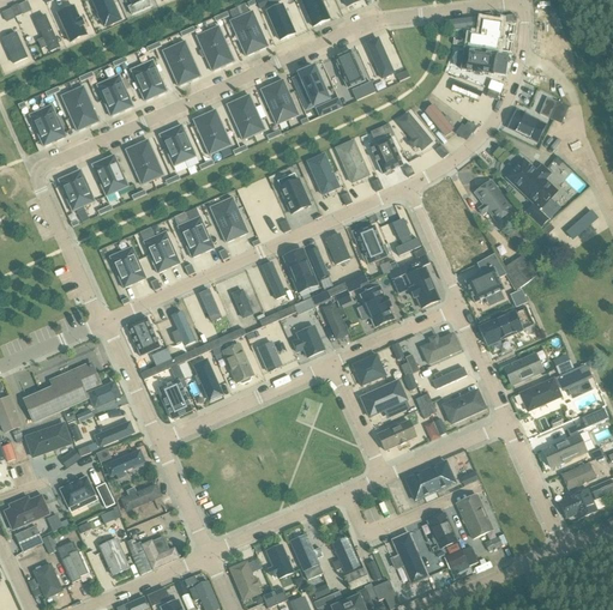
[(62,0),(74,28),(90,20),(80,0),(62,0)]
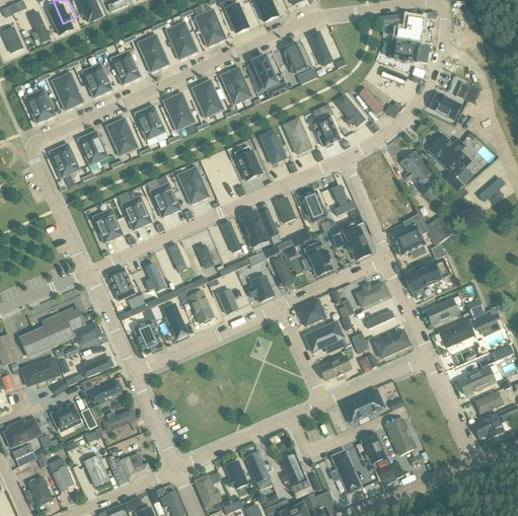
[(85,23),(92,20),(84,0),(78,0),(75,1),(85,23)]
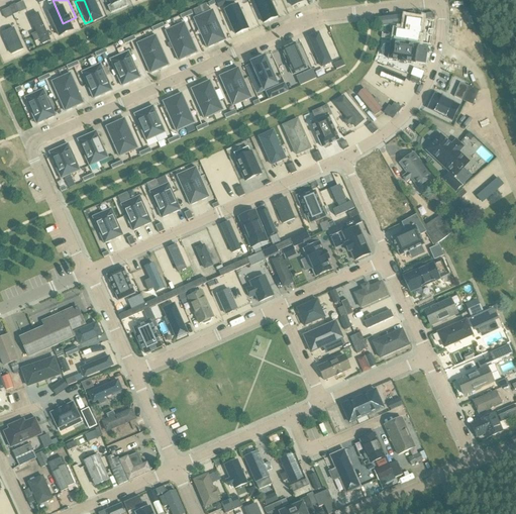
[(92,0),(99,16),(107,12),(101,0),(92,0)]
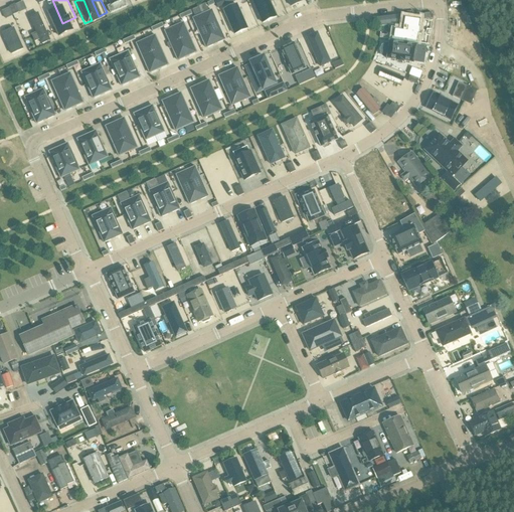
[(126,3),(125,0),(115,0),(111,2),(107,4),(110,10),(126,3)]
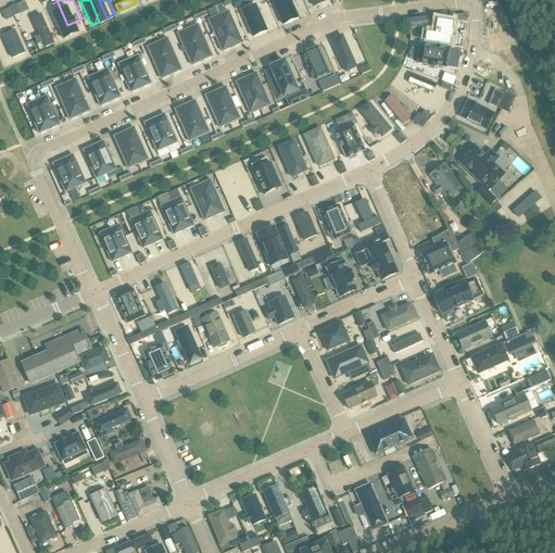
[(273,0),(282,22),(298,15),(290,0),(273,0)]
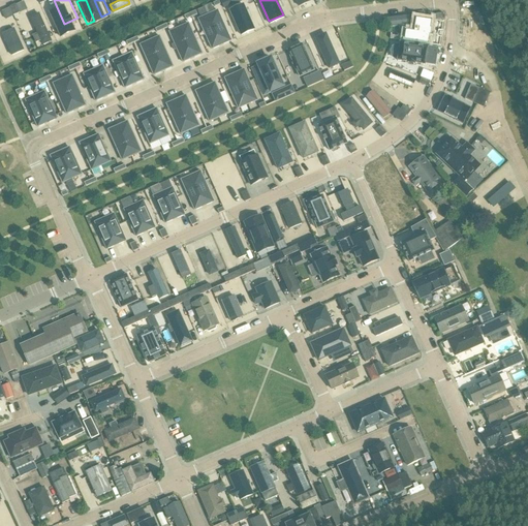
[(14,1),(8,4),(12,12),(19,10),(14,1)]
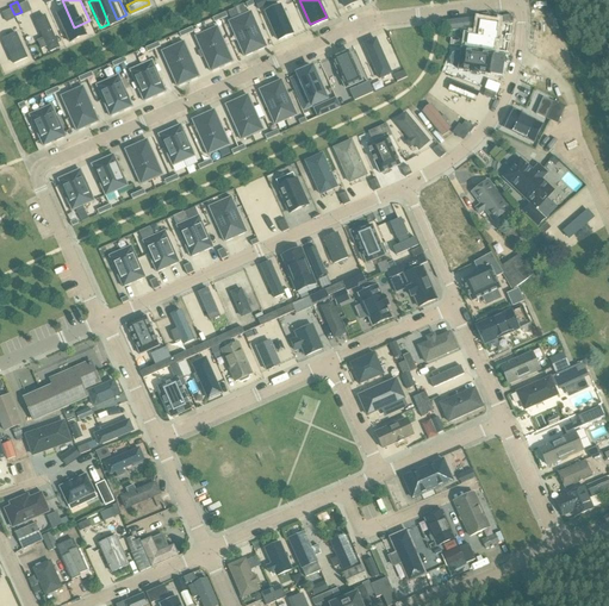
[(277,37),(292,31),(279,2),(263,8),(277,37)]
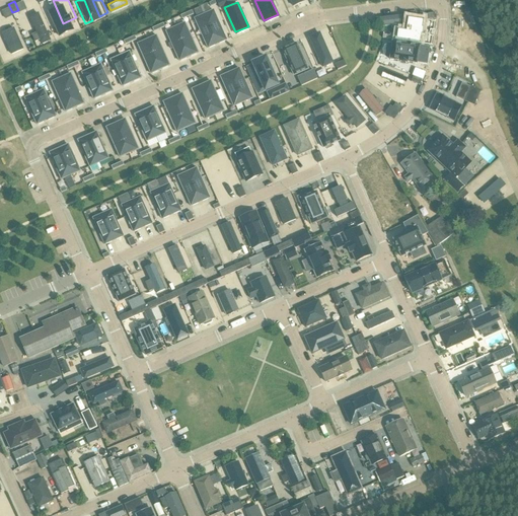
[(204,11),(217,42),(226,38),(213,7),(204,11)]
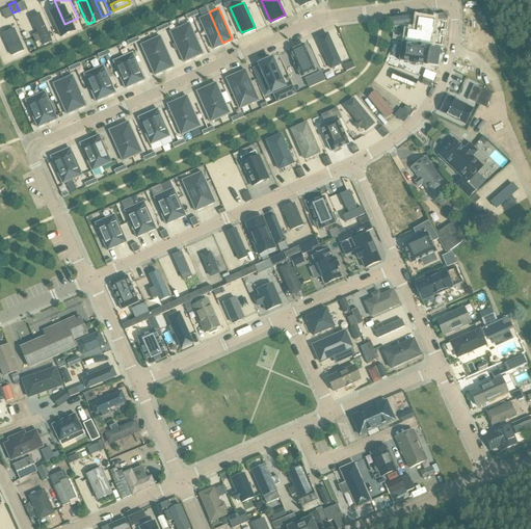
[(56,12),(52,14),(50,8),(42,12),(53,38),(61,34),(55,19),(58,18),(56,12)]
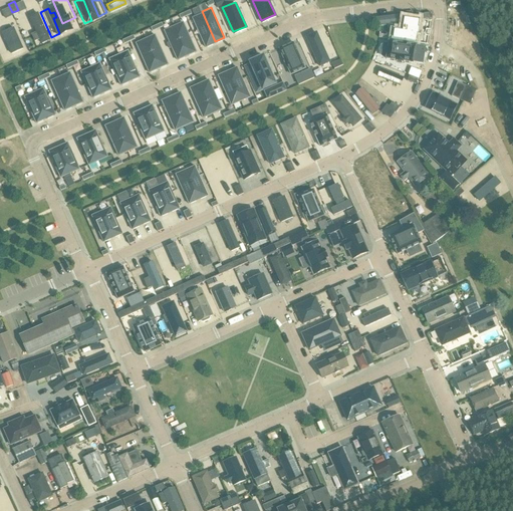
[(205,45),(215,41),(202,11),(192,15),(205,45)]
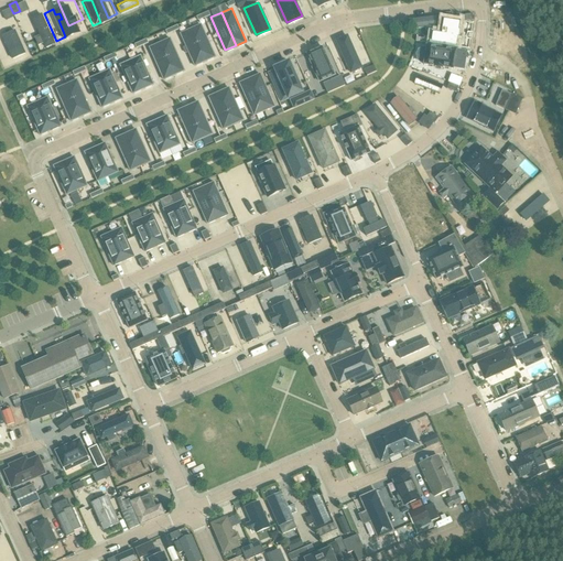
[(39,22),(36,15),(25,21),(38,50),(49,44),(42,29),(45,27),(43,20),(39,22)]
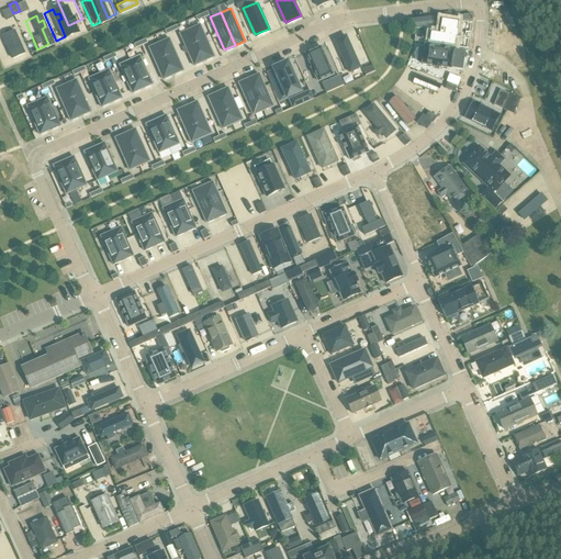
[(452,45),(467,47),(468,36),(464,35),(466,30),(469,31),(471,19),(457,17),(456,19),(441,17),(439,31),(430,30),(428,40),(452,43),(452,45)]
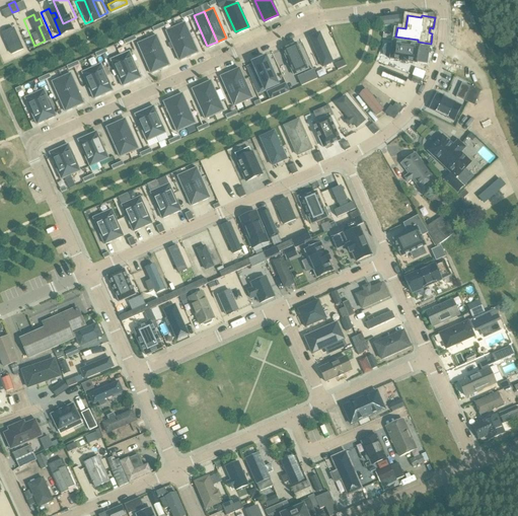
[(174,24),(188,55),(198,51),(183,20),(174,24)]
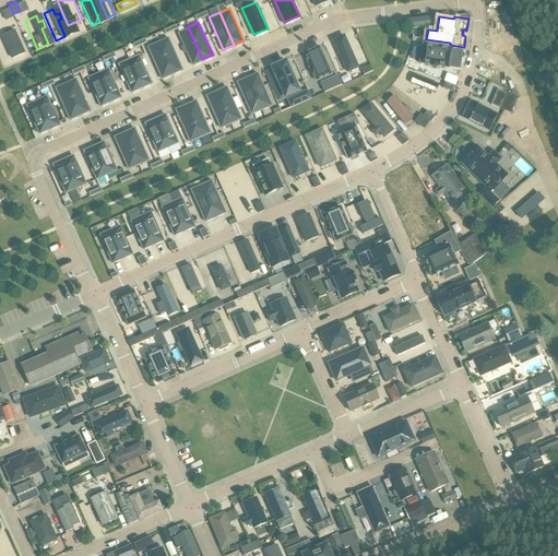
[(20,57),(35,50),(24,26),(9,33),(20,57)]
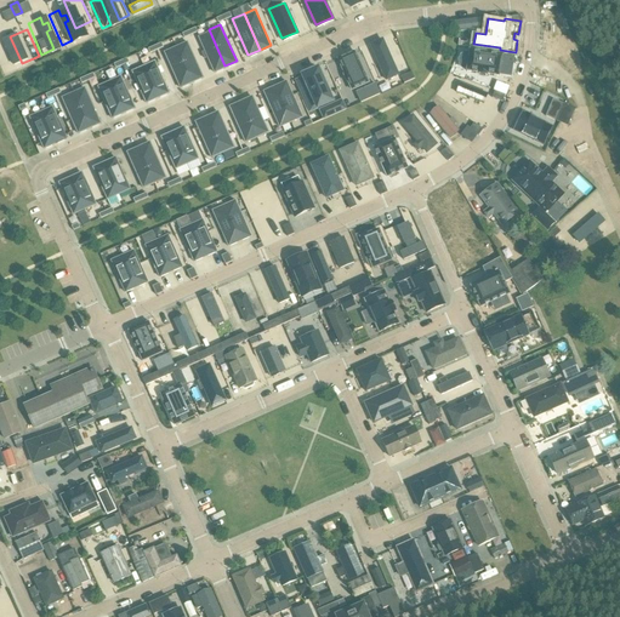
[(214,70),(225,66),(209,29),(198,34),(214,70)]
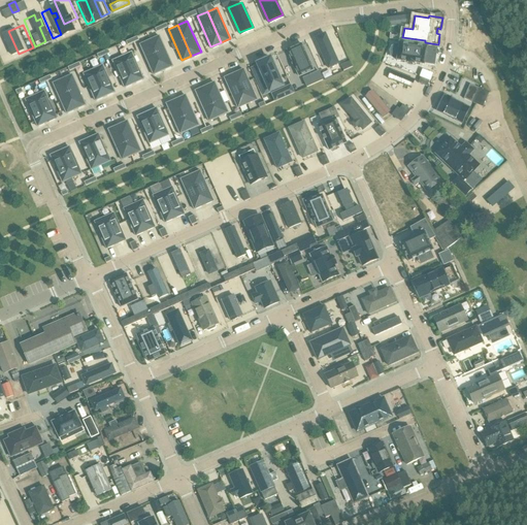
[(3,31),(0,32),(0,53),(2,58),(13,54),(3,31)]
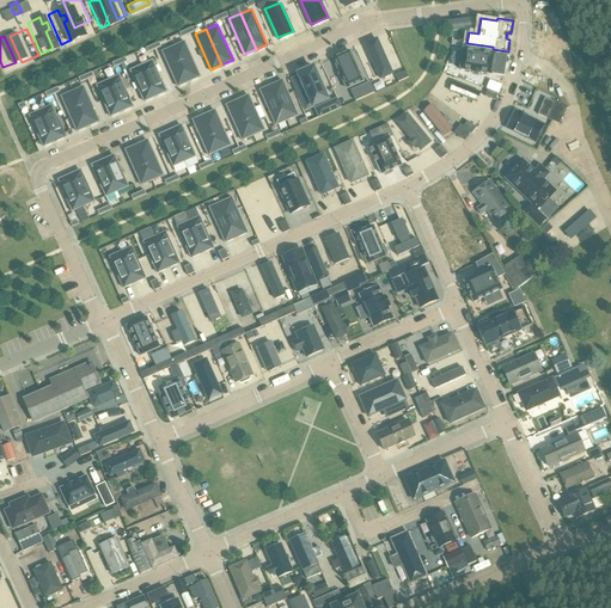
[(377,36),(365,41),(379,75),(391,71),(377,36)]
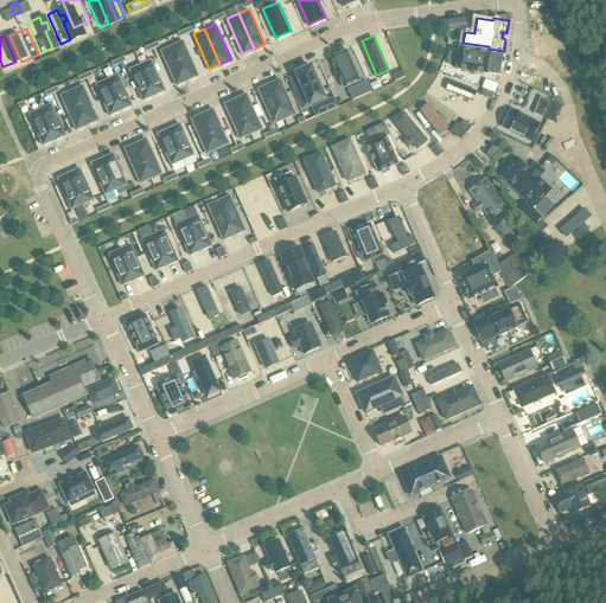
[(171,44),(186,78),(197,74),(182,39),(171,44)]
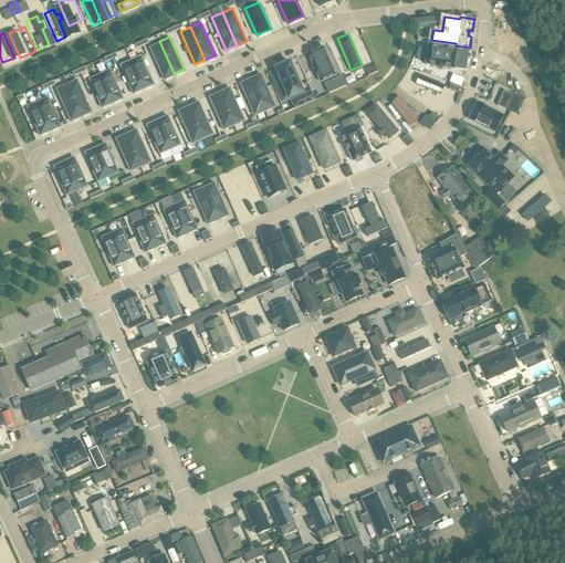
[(164,77),(174,73),(159,41),(149,45),(164,77)]
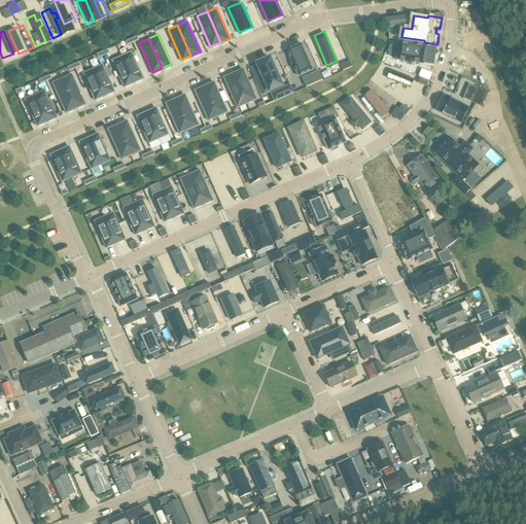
[(286,47),(297,73),(312,67),(301,41),(286,47)]
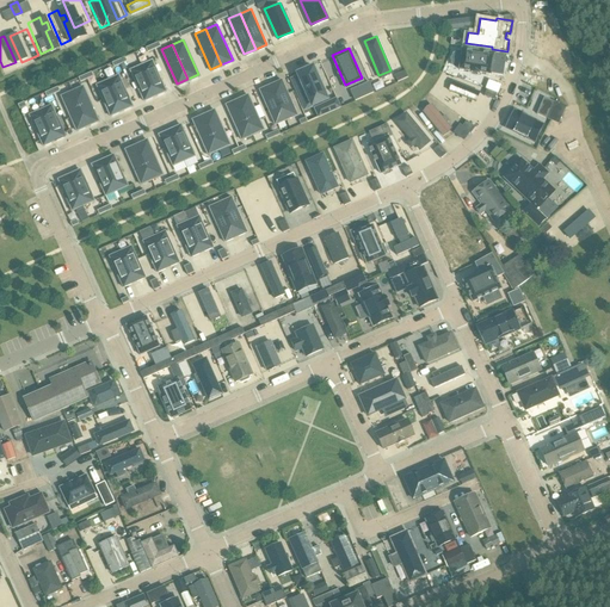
[(490,70),(501,72),(505,53),(495,51),(494,53),(492,53),(492,51),(461,48),(461,50),(457,49),(453,51),(450,56),(451,61),(455,64),(458,66),(458,68),(469,69),(469,70),(478,72),(478,70),(490,73),(490,70)]
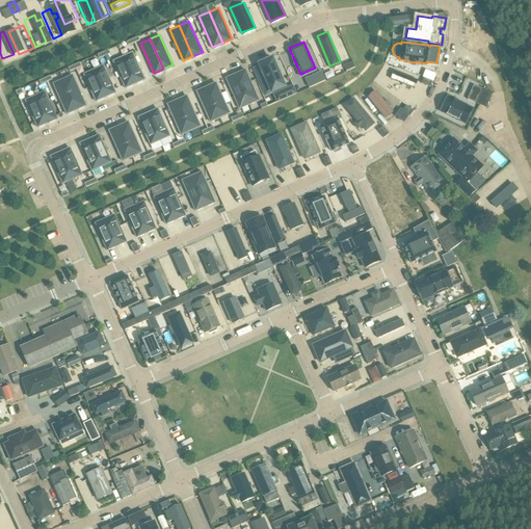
[(123,54),(134,82),(143,78),(132,50),(123,54)]
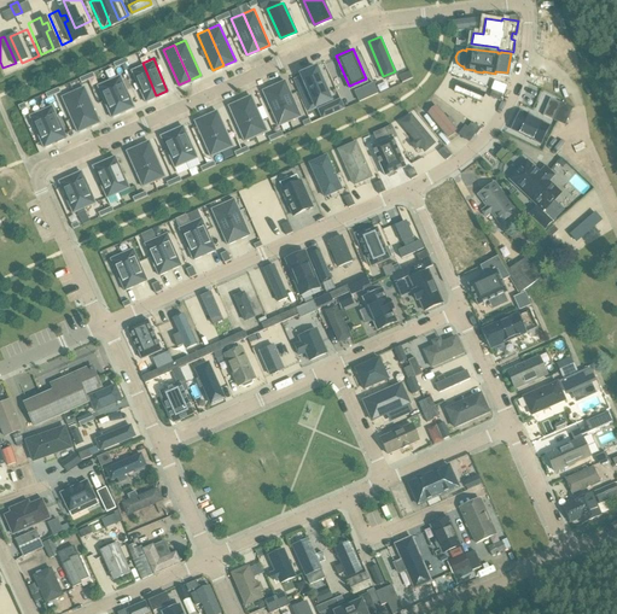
[(145,100),(156,95),(143,63),(131,69),(134,75),(145,100)]
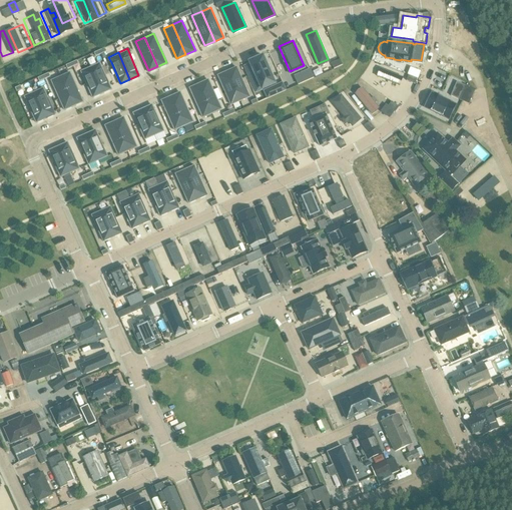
[(254,89),(274,81),(262,54),(249,60),(250,62),(244,64),(254,89)]
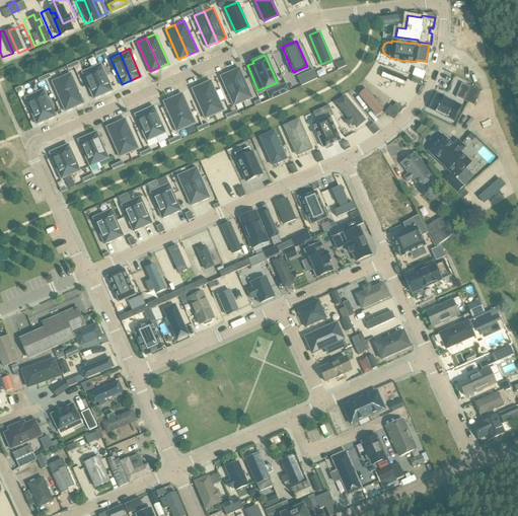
[(343,58),(335,62),(337,67),(346,63),(343,58)]
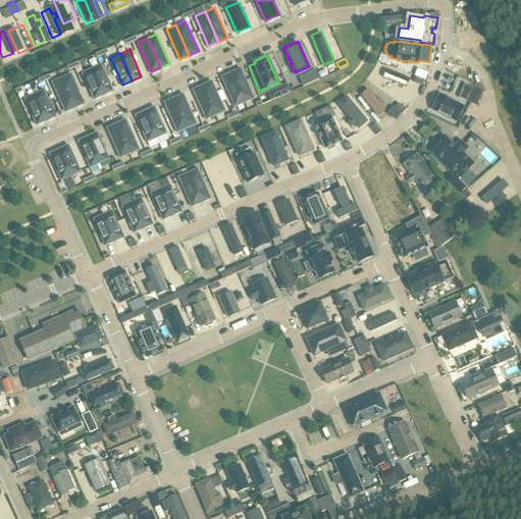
[(91,66),(103,93),(112,89),(101,62),(91,66)]
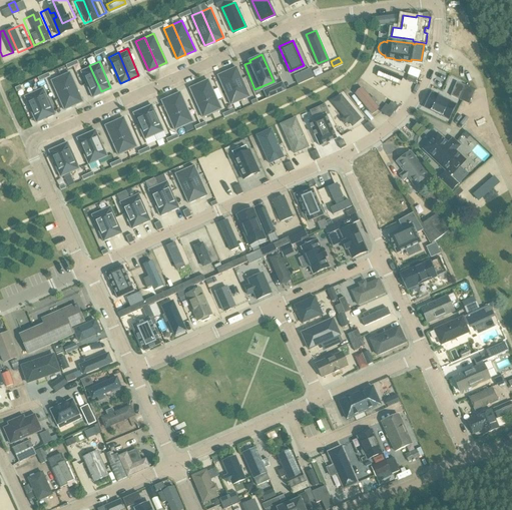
[(92,95),(101,91),(89,65),(80,69),(92,95)]
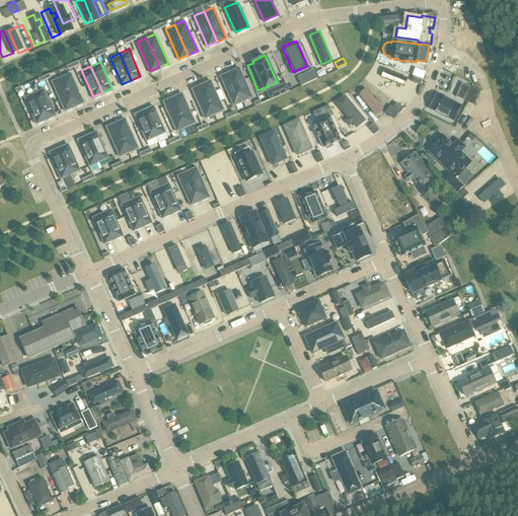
[(230,70),(243,99),(252,95),(239,66),(230,70)]
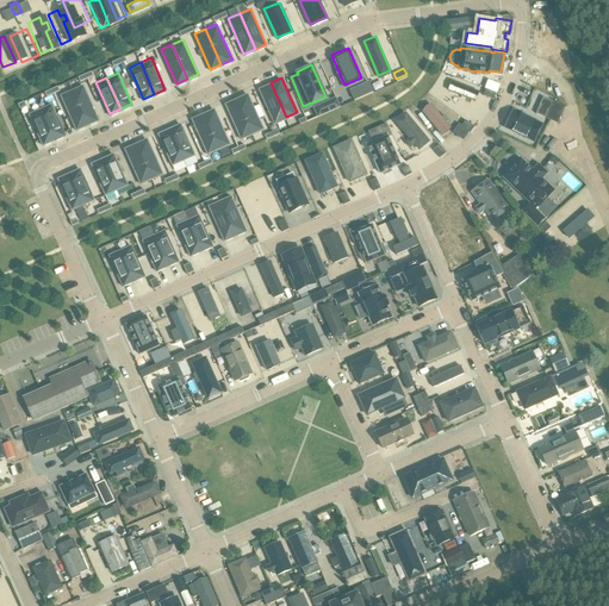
[(484,86),(485,87),(495,91),(496,91),(499,82),(488,77),(484,86)]
